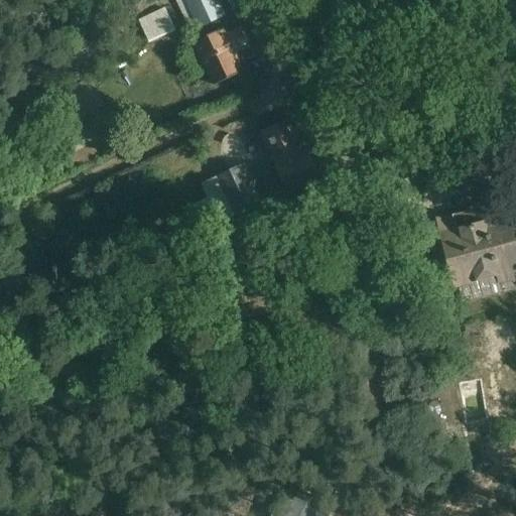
[(218,0),(176,0),(192,32),(226,16),(218,0)]
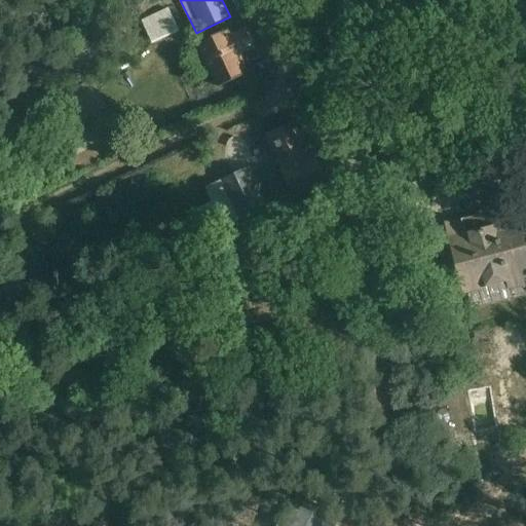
[(153,41),(178,30),(167,9),(144,21),(153,41)]
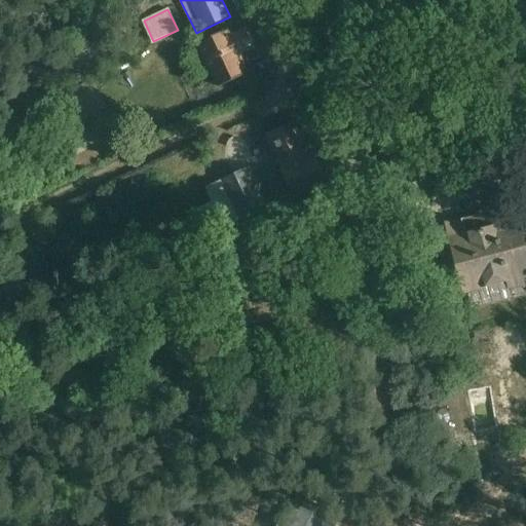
[(201,42),(214,68),(222,85),(250,72),(240,54),(256,47),(247,28),(222,39),(220,33),(201,42)]
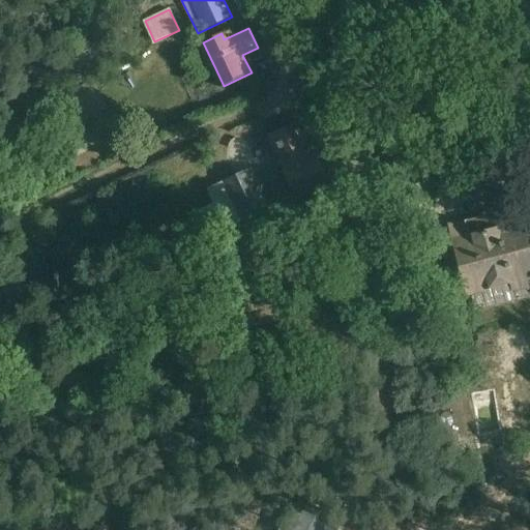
[(116,139),(89,82),(50,100),(77,157),(116,139)]
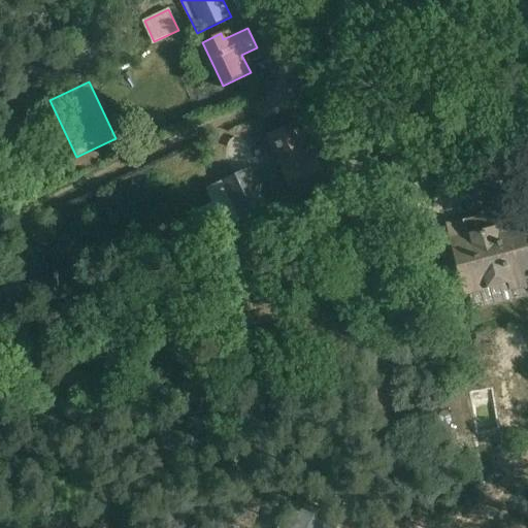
[(268,136),(297,197),(328,183),(316,155),(311,156),(296,124),(268,136)]
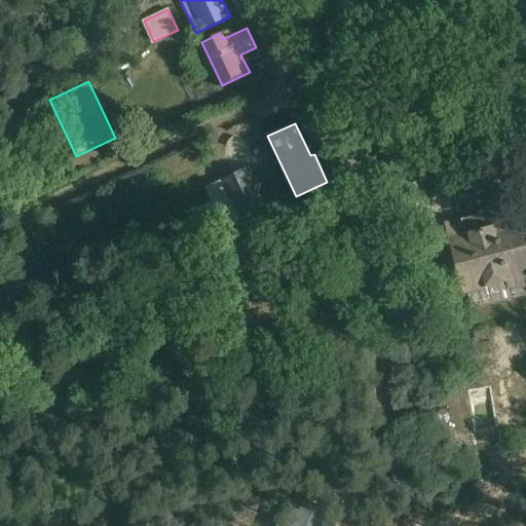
[(476,134),(475,136),(474,137),(474,139),(474,141),(475,142),(476,144),(477,145),(478,145),(479,146),(481,146),(482,146),(484,146),(485,145),(486,144),(487,143),(488,142),(488,140),(488,137),(487,135),(485,133),(484,133),(483,132),(481,132),(480,132),(478,133),(476,134)]
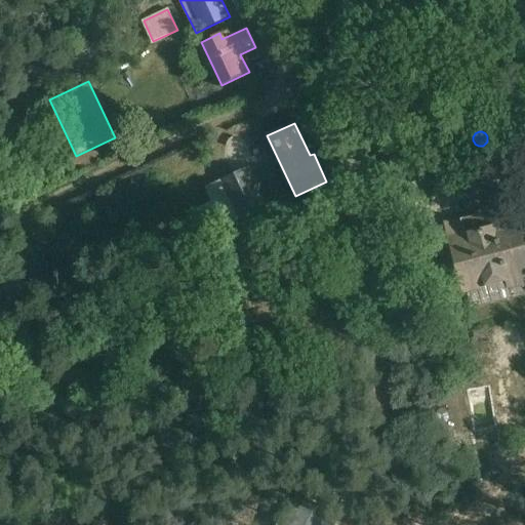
[(449,164),(442,142),(434,145),(441,167),(449,164)]
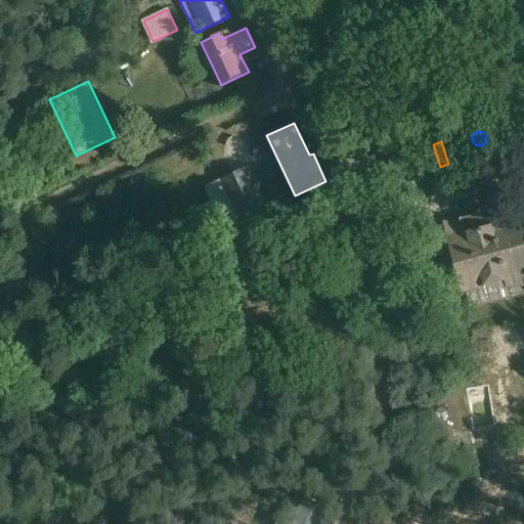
[(248,168),(206,188),(223,225),(265,205),(248,168)]
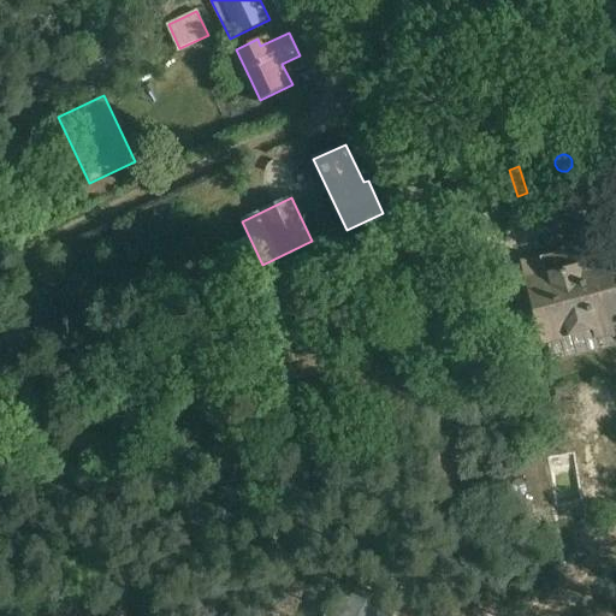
[(554,361),(576,355),(600,349),(597,336),(615,330),(615,298),(603,250),(579,258),(576,248),(542,258),(546,274),(529,279),(545,341),(548,339),(554,361)]
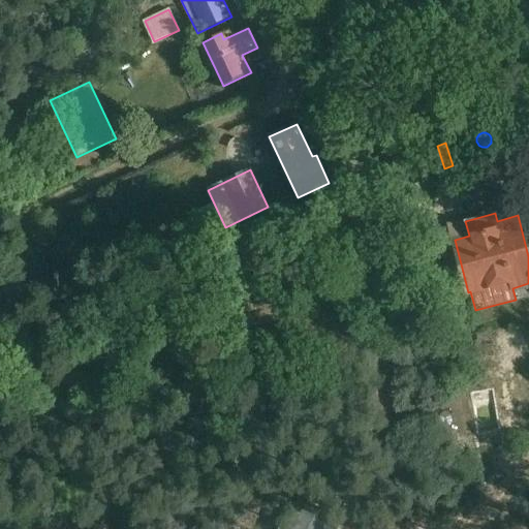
[(347,268),(352,260),(349,258),(344,266),(347,268)]
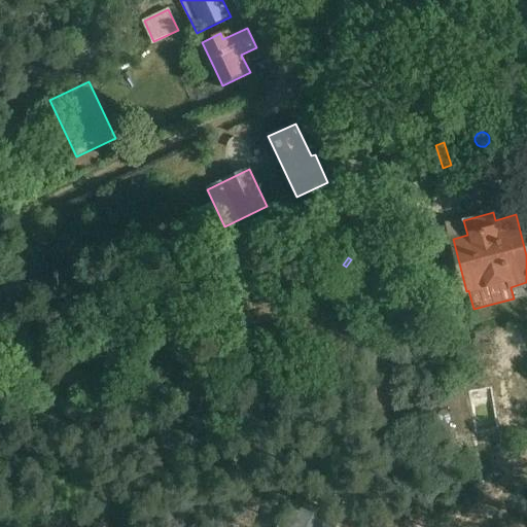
[(457,385),(446,386),(447,398),(458,396),(457,385)]
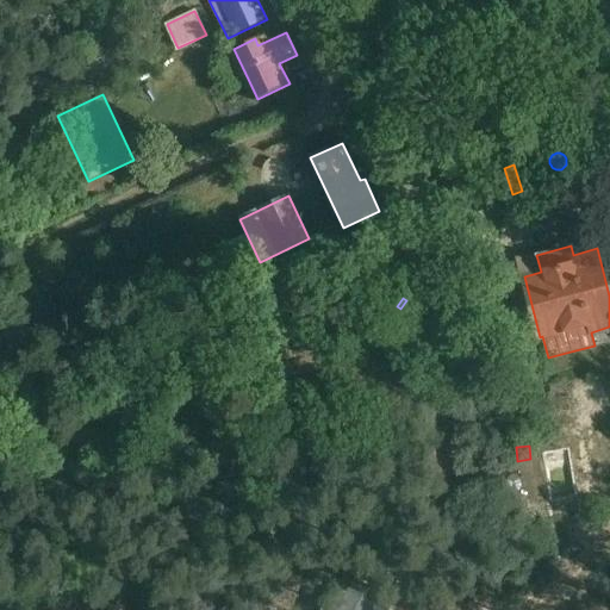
[(521,490),(522,489),(521,480),(520,479),(520,478),(516,475),(515,475),(512,475),(511,477),(510,477),(508,479),(506,483),(508,490),(510,492),(511,493),(514,493),(515,493),(516,493),(518,492),(520,491),(521,490)]
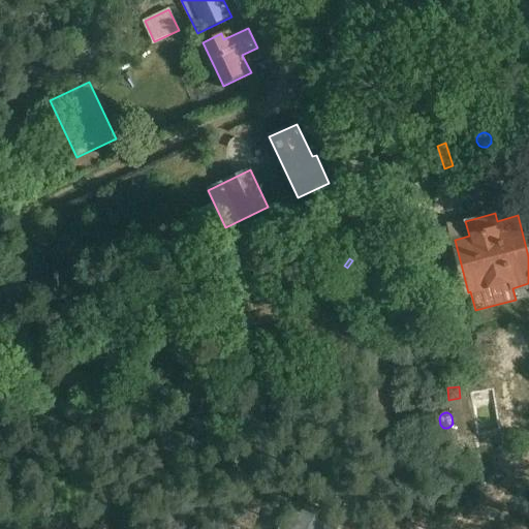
[(456,438),(458,452),(470,449),(467,436),(456,438)]
